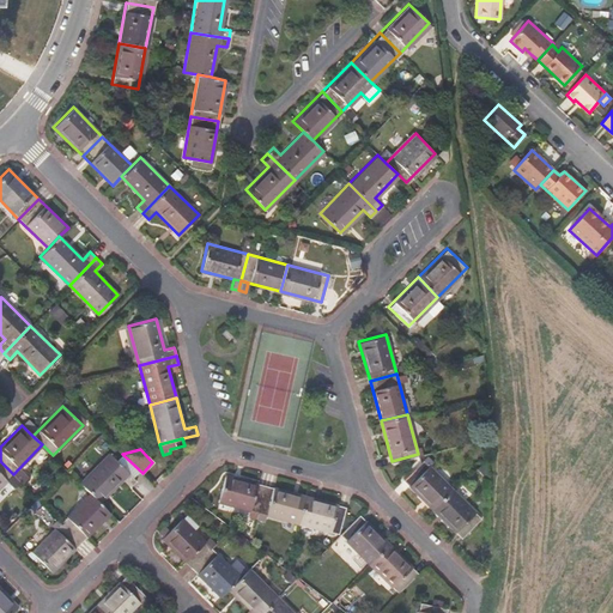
[(109,453),(80,483),(90,492),(99,502),(122,479),(131,486),(137,480),(109,453)]
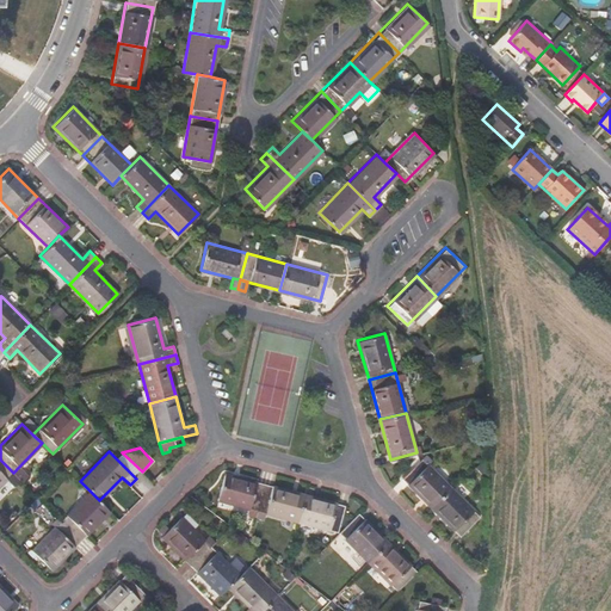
[(431,505),(451,486),(421,457),(402,476),(431,505)]
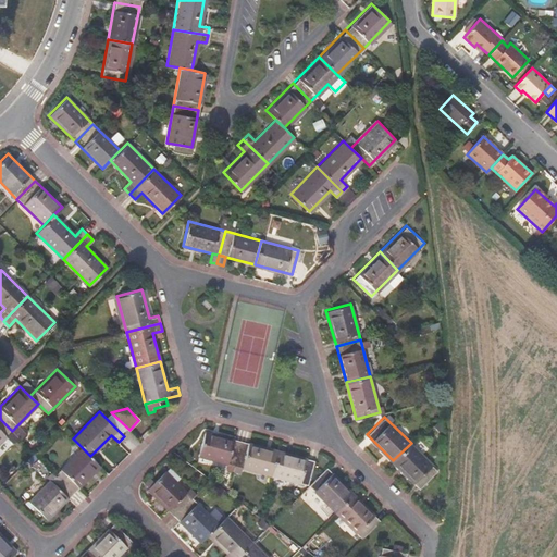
[(0,442),(12,431),(0,419),(0,442)]
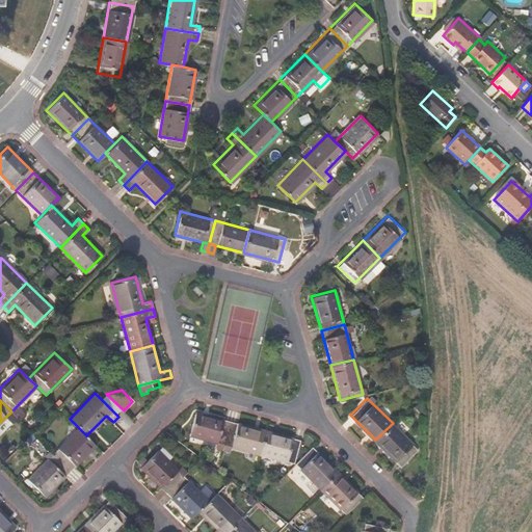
[(224,444),(231,420),(195,410),(189,434),(224,444)]
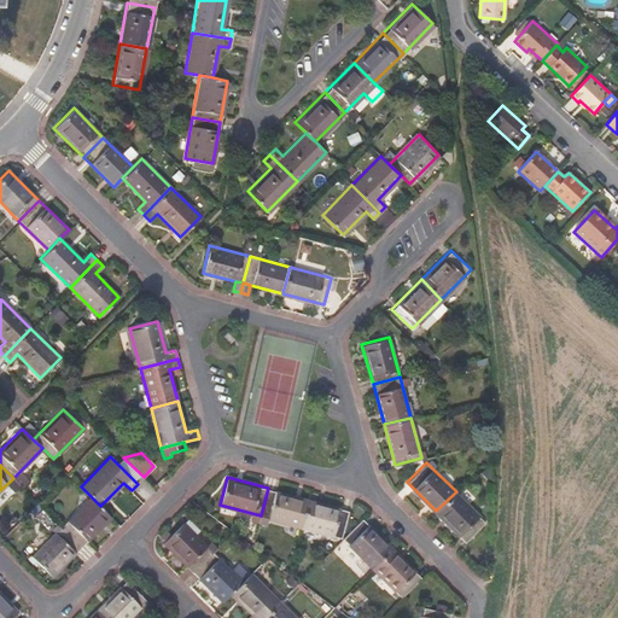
[(308,499),(268,488),(261,516),(301,526),(308,499)]
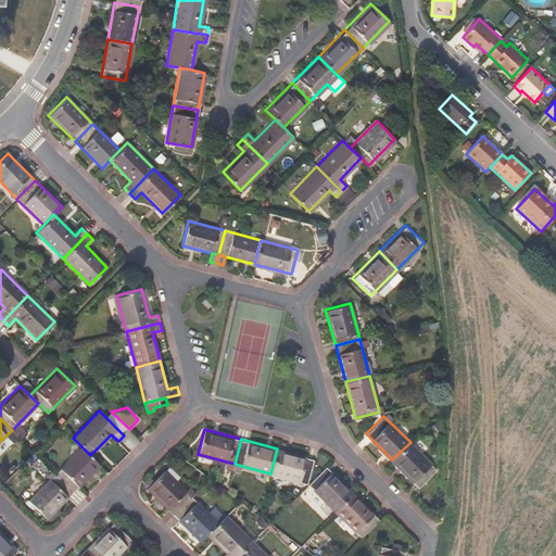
[(437,468),(411,442),(392,459),(419,487),(437,468)]
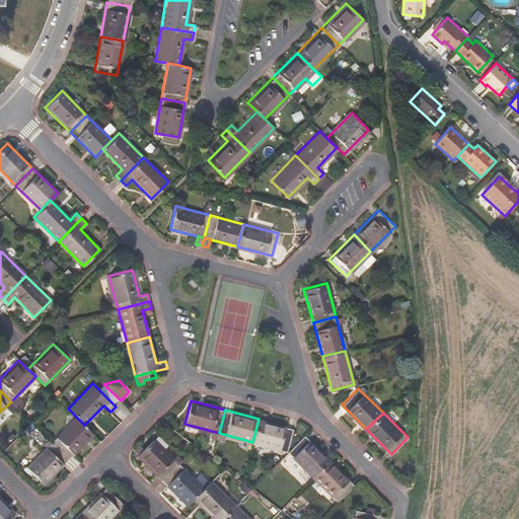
[(84,425),(76,417),(52,442),(69,458),(93,434),(84,425)]
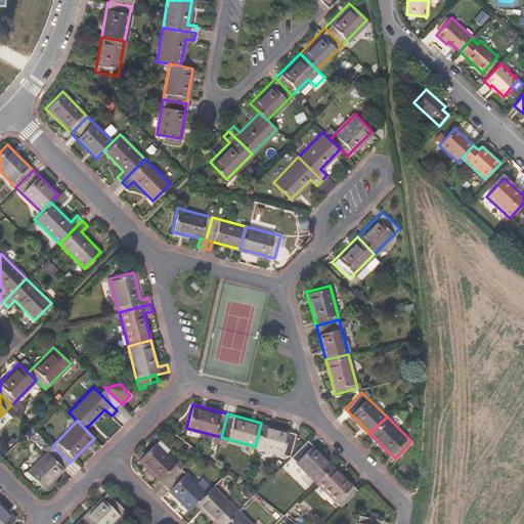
[(296,432),(261,423),(255,446),(290,455),(296,432)]
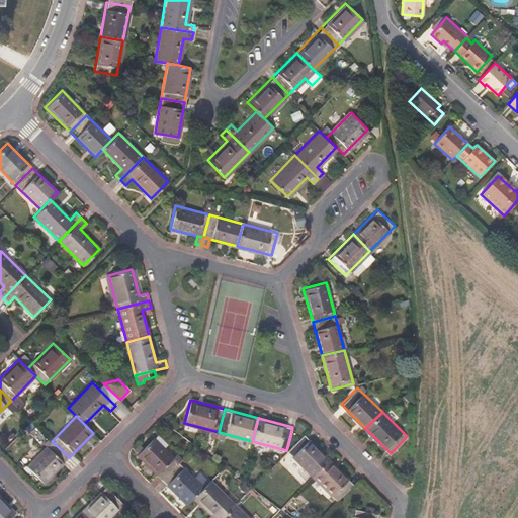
[(304,433),(287,450),(313,475),(329,458),(304,433)]
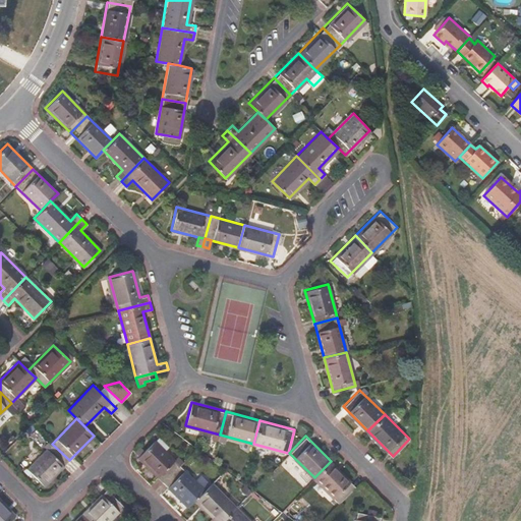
[(137,457),(163,481),(180,464),(155,440),(143,451),(137,457)]
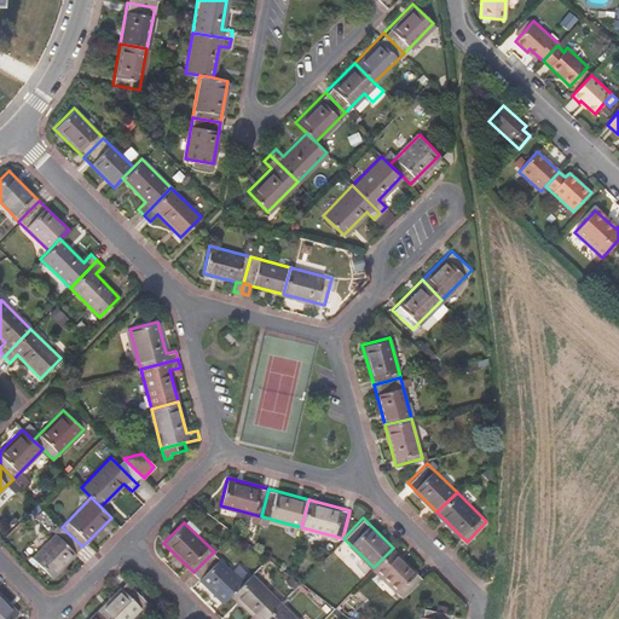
[(82,547),(62,527),(33,557),(52,577),(82,547)]
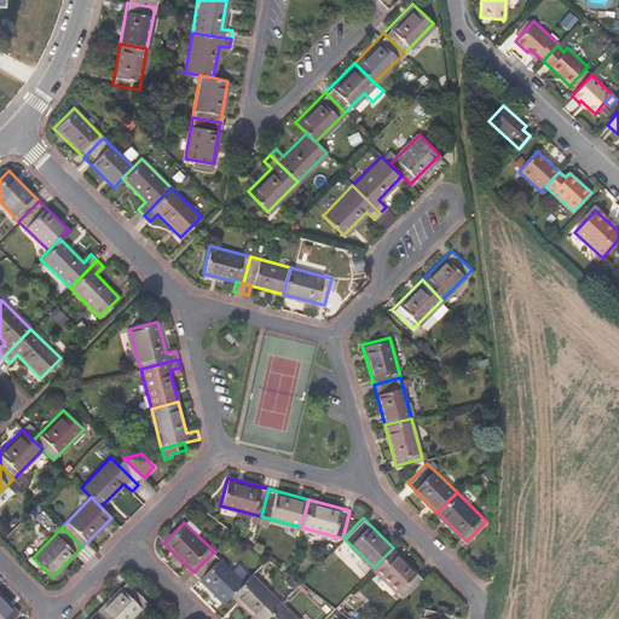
[(160,538),(163,543),(171,536),(166,532),(160,538)]
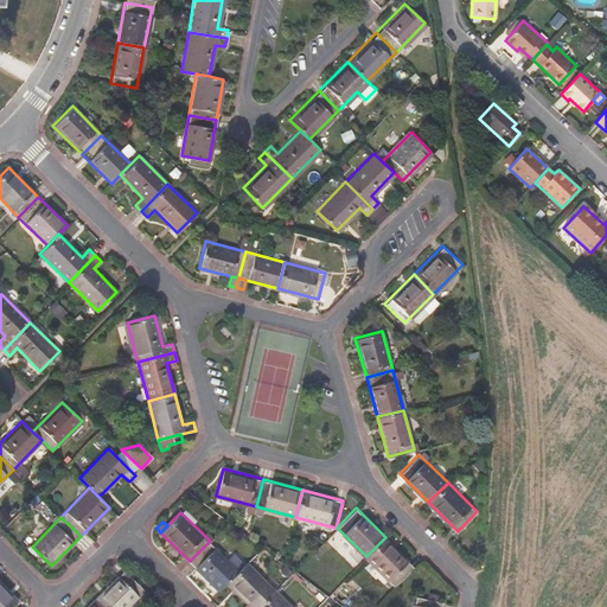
[(385,537),(366,556),(395,585),(415,566),(385,537)]
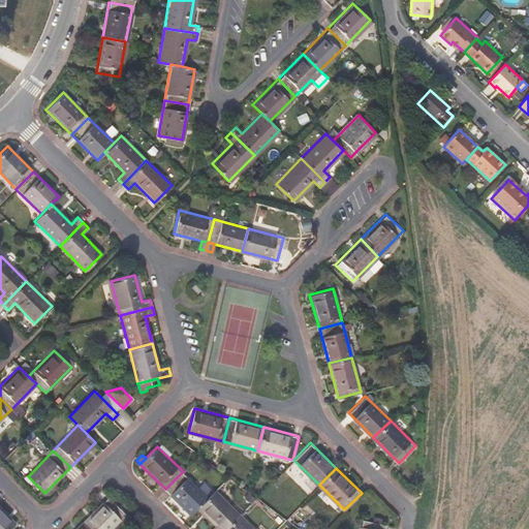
[(198,506),(208,497),(183,471),(165,489),(191,514),(198,506)]
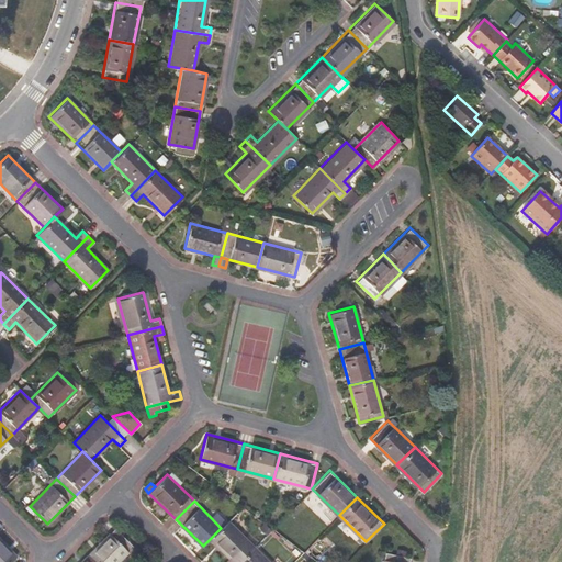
[(239,561),(255,547),(228,520),(221,528),(211,538),(232,559),(228,561),(239,561)]
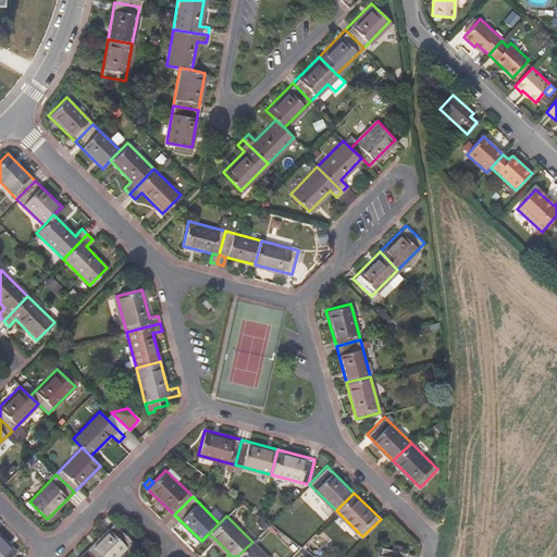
[(115,556),(133,541),(114,522),(88,549),(95,556),(115,556)]
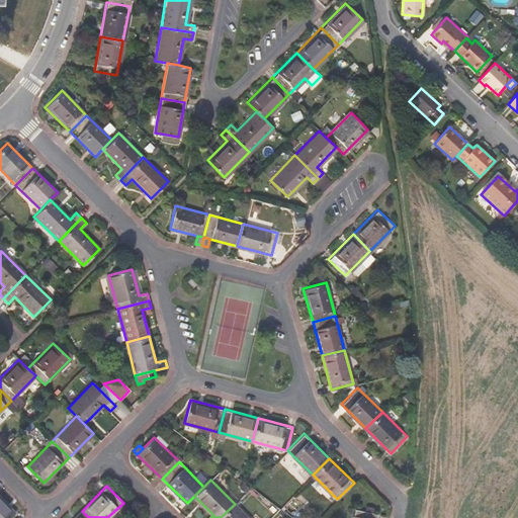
[(0,517),(9,517),(15,512),(0,497),(0,517)]
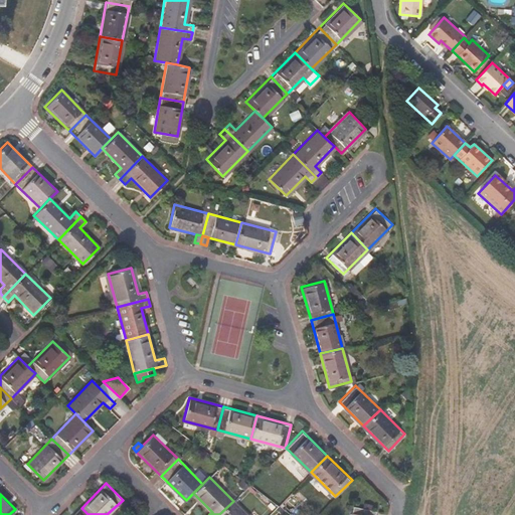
[(247,514),(233,501),(219,514),(247,514)]
